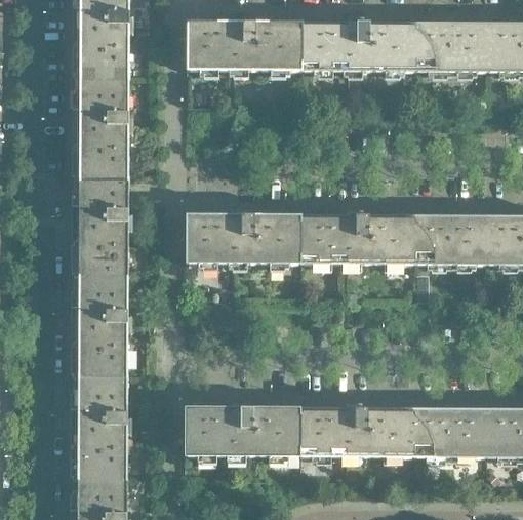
[(126,316),(127,229),(129,229),(129,230),(131,230),(131,213),(129,213),(129,214),(127,214),(127,132),(129,132),(129,133),(131,133),(131,117),(129,117),(129,118),(127,118),(127,31),(130,31),(130,32),(131,32),(132,15),(130,15),(130,17),(127,17),(127,0),(78,0),(79,16),(74,16),(74,48),(79,48),(78,117),(73,117),(73,149),(78,149),(78,214),(73,214),(73,246),(77,246),(77,315),(72,315),(72,347),(77,348),(77,417),(72,417),(72,449),(77,449),(76,518),(71,518),(71,519),(129,519),(129,517),(128,517),(128,519),(125,519),(126,432),(128,432),(128,433),(130,433),(130,416),(128,416),(128,417),(126,417),(126,330),(128,330),(128,331),(130,331),(130,315),(128,315),(128,316),(126,316)]
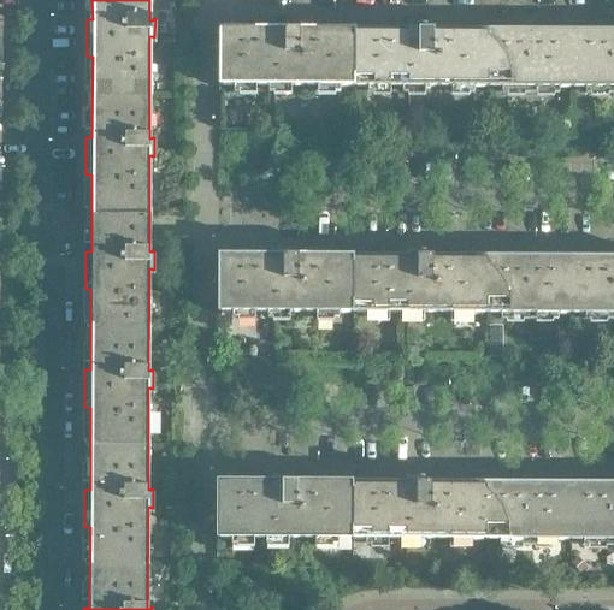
[(353,81),(353,23),(289,23),(289,21),(291,21),(291,18),(271,18),(272,21),(273,21),(273,23),(269,23),(218,23),(218,81),(353,81)]
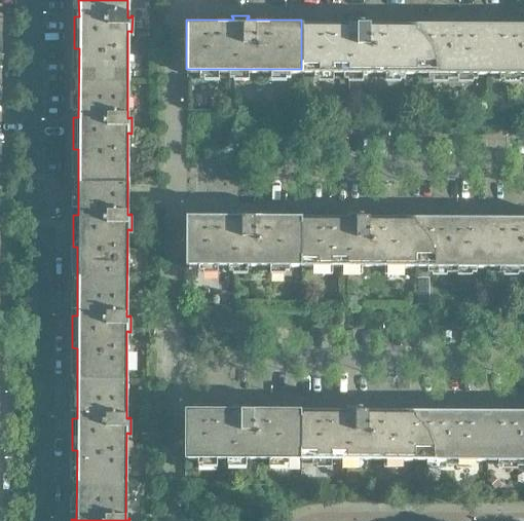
[(415,70),(415,21),(362,21),(362,17),(363,17),(363,16),(346,16),(346,17),(347,17),(347,21),(301,20),(301,69),(415,70)]
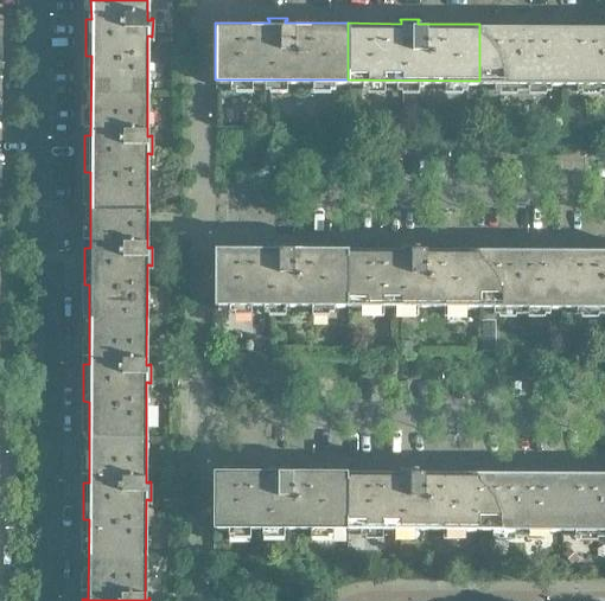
[(562,81),(562,24),(479,24),(479,81),(562,81)]
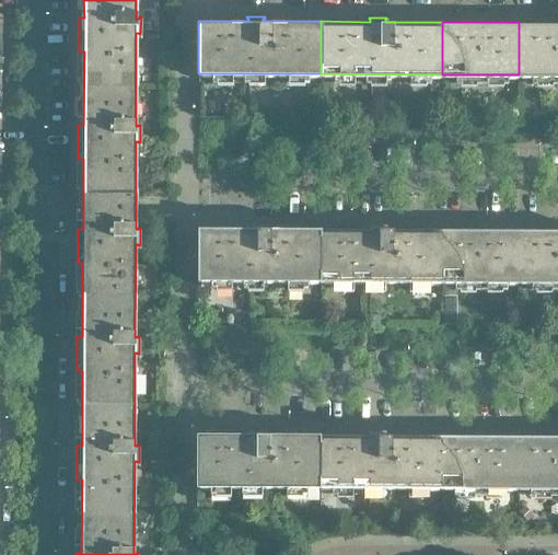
[(557,74),(557,22),(519,22),(519,74),(557,74)]
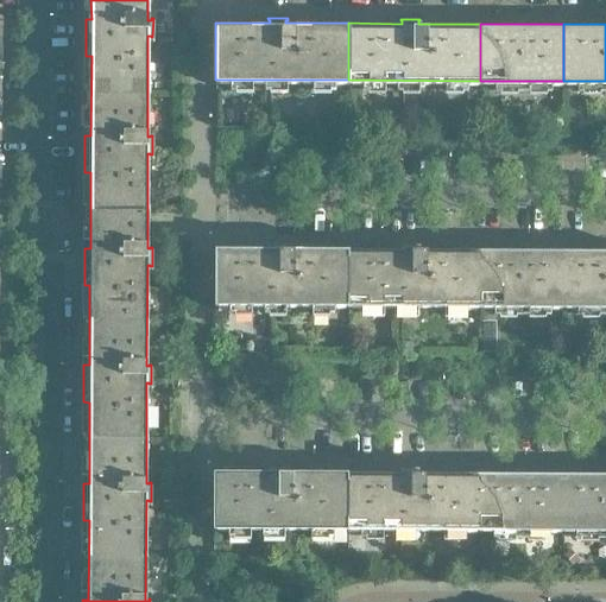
[(347,303),(347,246),(284,246),(284,244),(286,244),(286,241),(267,241),(267,244),(269,244),(269,246),(214,246),(214,303),(347,303)]
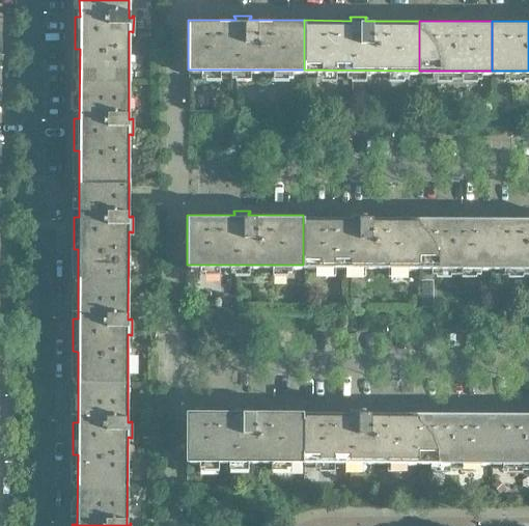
[(418,266),(418,216),(364,216),(364,213),(365,213),(365,212),(349,212),(349,213),(350,213),(350,216),(303,215),(303,265),(418,266)]
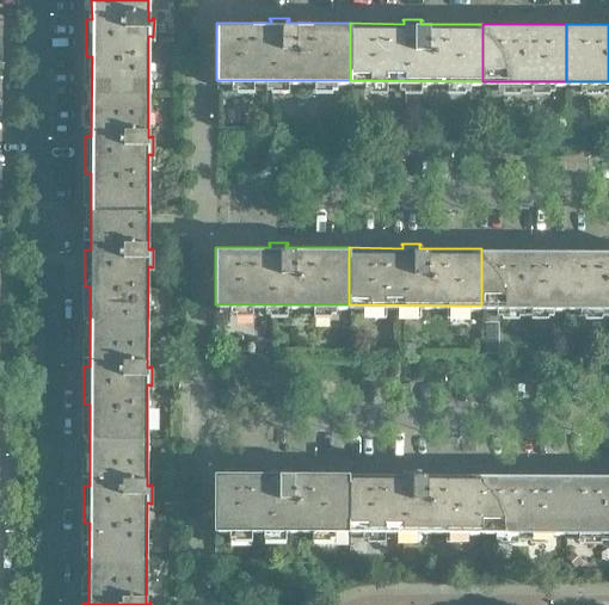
[(565,306),(565,248),(481,248),(481,306),(565,306)]
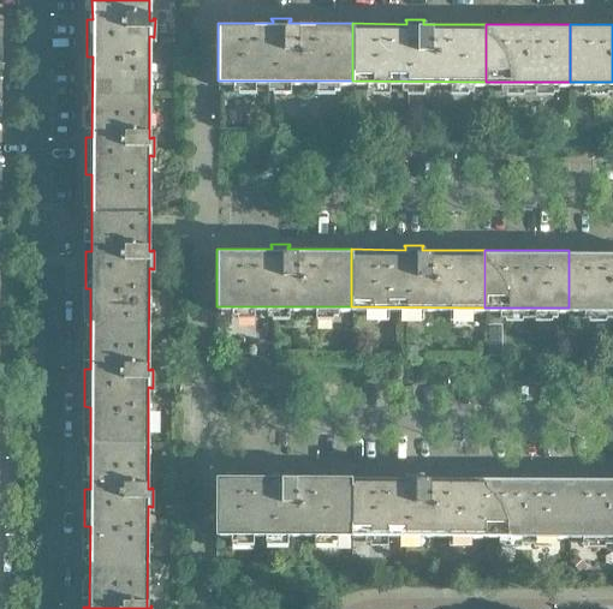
[(612,308),(612,250),(569,250),(569,308),(612,308)]
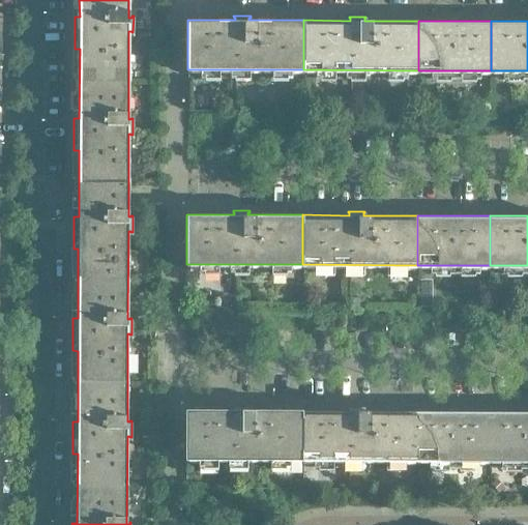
[(301,459),(301,409),(246,409),(246,407),(248,407),(248,405),(232,405),(232,407),(233,407),(233,409),(185,409),(185,459),(301,459)]
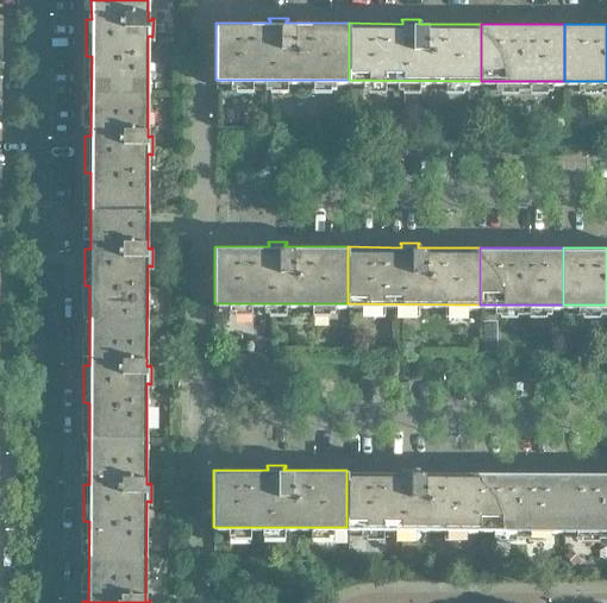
[(479,528),(479,471),(417,471),(417,468),(418,468),(418,465),(399,465),(399,468),(400,468),(400,471),(346,470),(346,527),(479,528)]
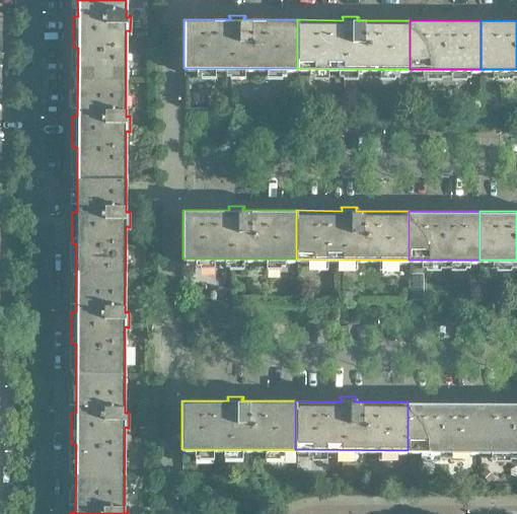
[(478,450),(478,401),(408,401),(408,450),(478,450)]
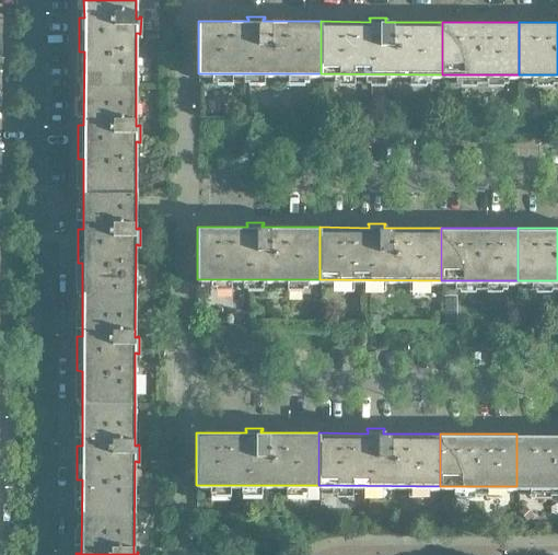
[(557,486),(557,434),(516,434),(516,486),(557,486)]
